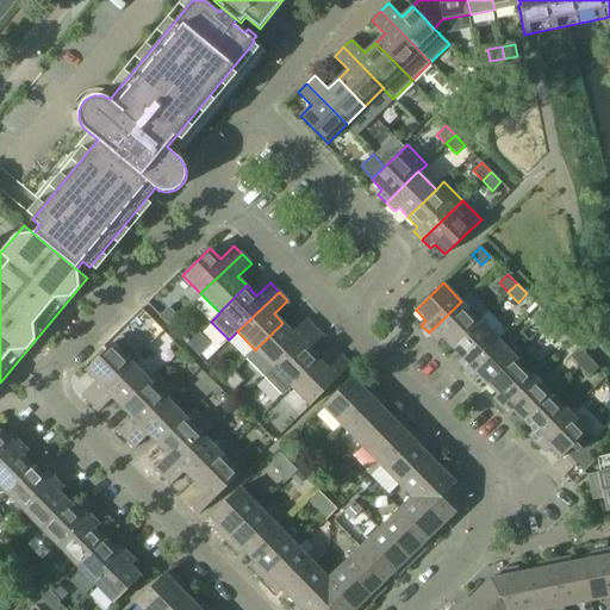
[(461,302),(429,332),(439,342),(442,337),(452,347),(489,311),(471,293),(461,302)]
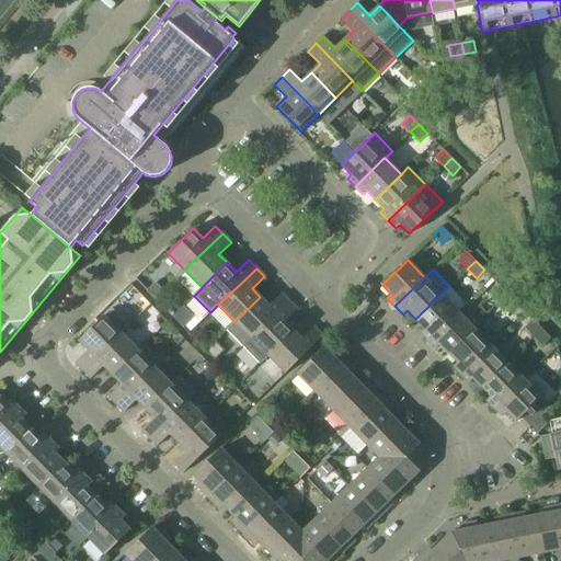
[(147,290),(156,300),(164,292),(156,283),(147,290)]
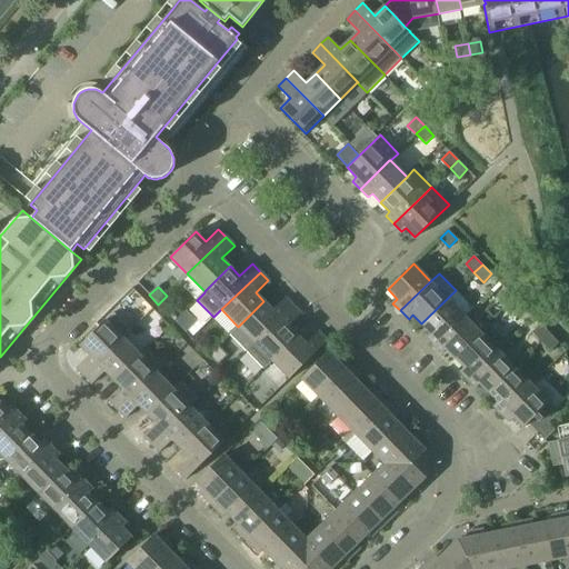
[(433,345),(463,316),(472,307),(456,290),(421,323),(430,333),(427,337),(433,345)]
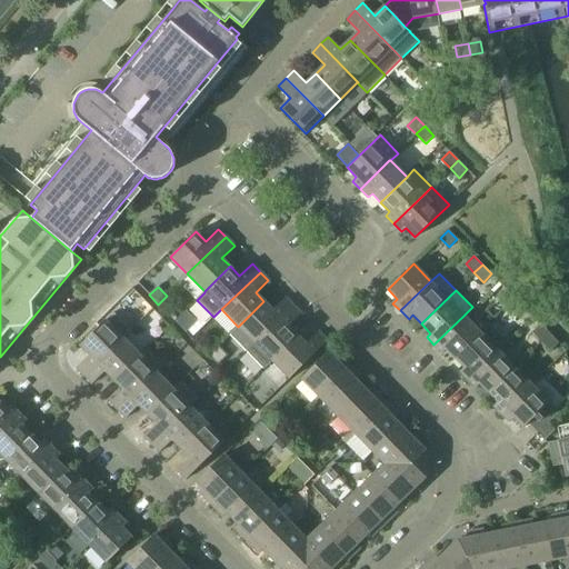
[(499,298),(507,307),(516,299),(507,290),(499,298)]
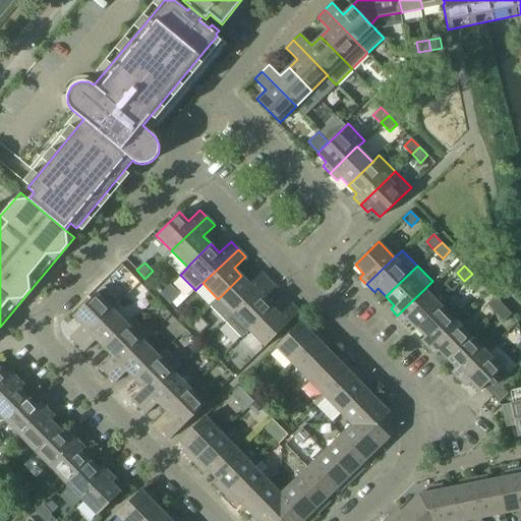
[(249,284),(241,276),(223,294),(218,299),(233,314),(253,294),(268,280),(262,273),(249,284)]
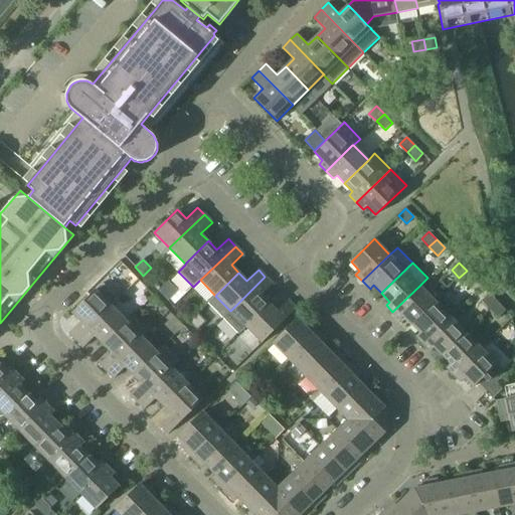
[(467,271),(459,278),(468,287),(475,279),(467,271)]
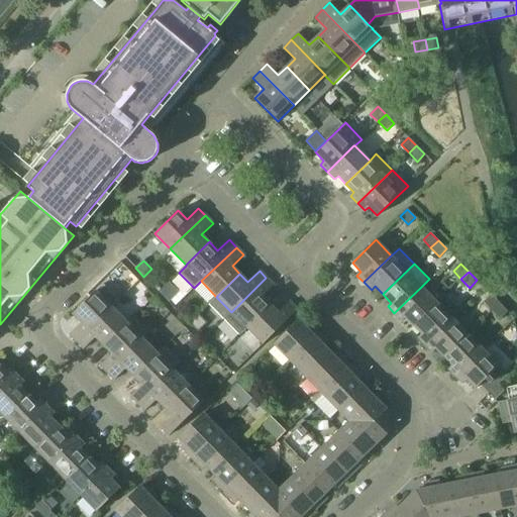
[(274,286),(266,278),(251,292),(231,312),(224,319),(239,334),(246,327),(270,305),(263,297),(274,286)]
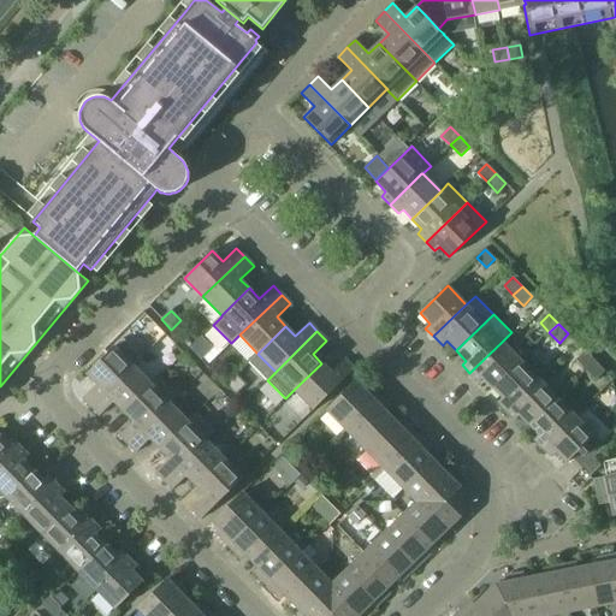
[(484,378),(492,388),(520,360),(502,342),(469,373),(479,383),(484,378)]
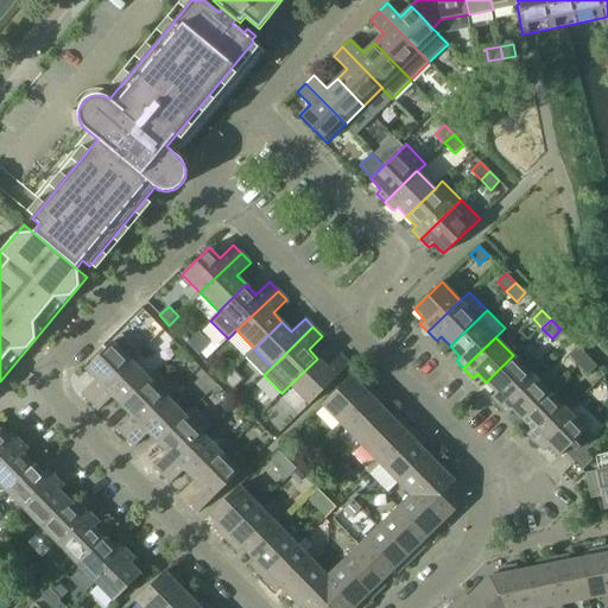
[(131,360),(113,342),(86,369),(95,379),(82,392),(90,401),(131,360)]
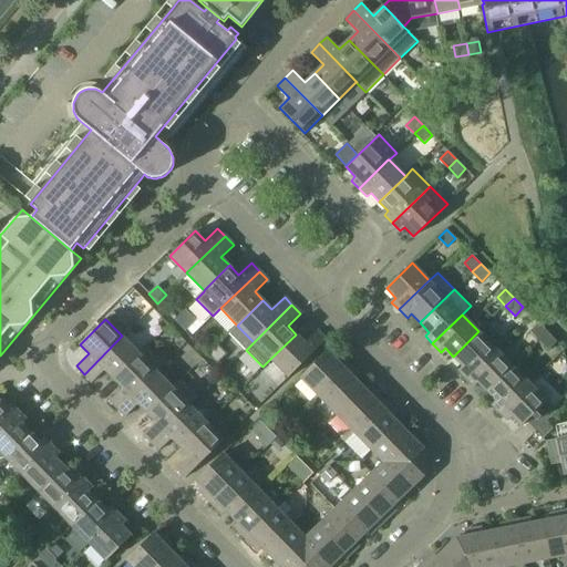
[(487,323),(478,331),(453,357),(462,367),(459,370),(465,378),(495,349),(504,341),(487,323)]
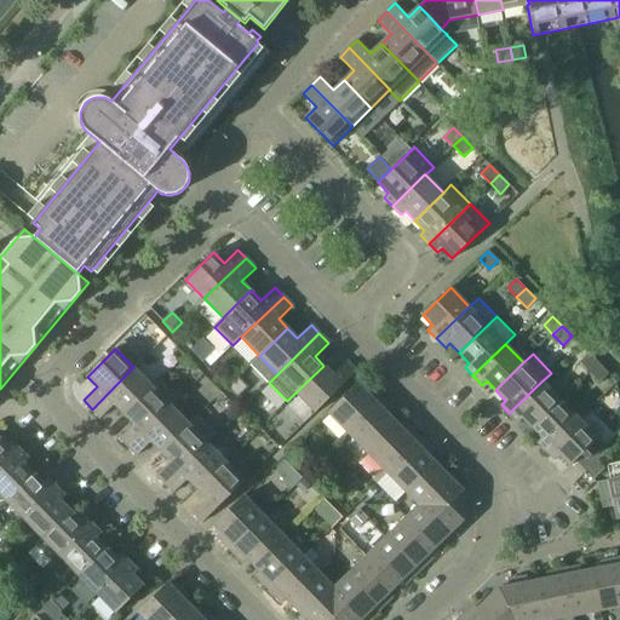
[(580,362),(589,372),(598,362),(589,354),(580,362)]
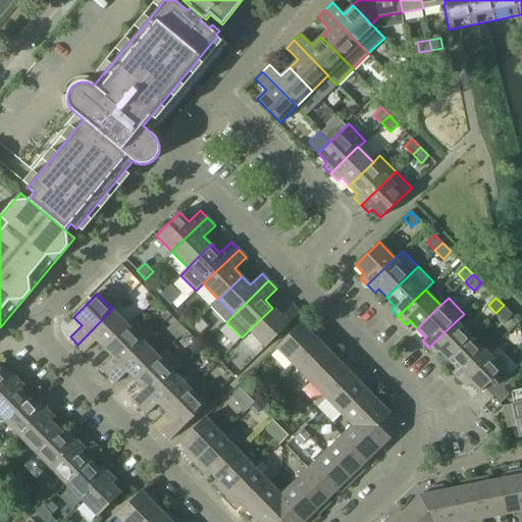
[(281,316),(272,308),(249,330),(265,348),(301,313),(293,305),(281,316)]
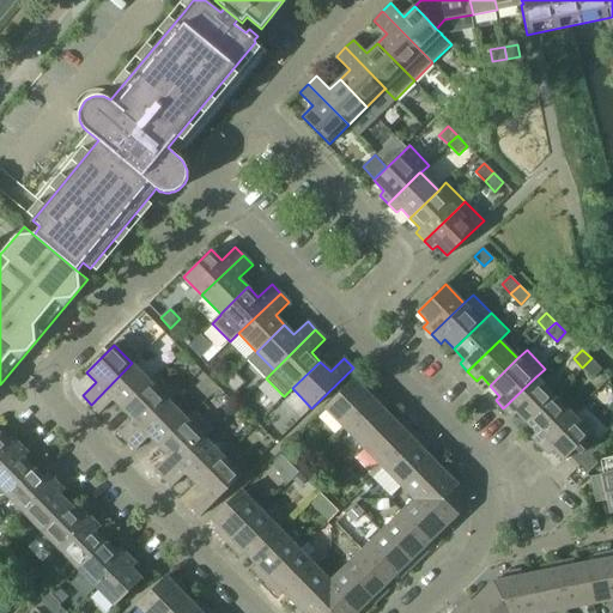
[(601,369),(592,358),(582,368),(593,377),(601,369)]
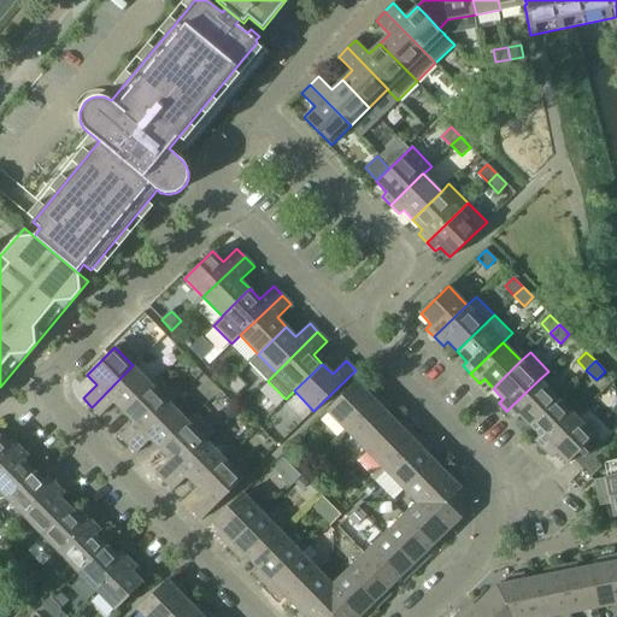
[(123,412),(152,385),(133,365),(92,407),(100,416),(115,403),(123,412)]
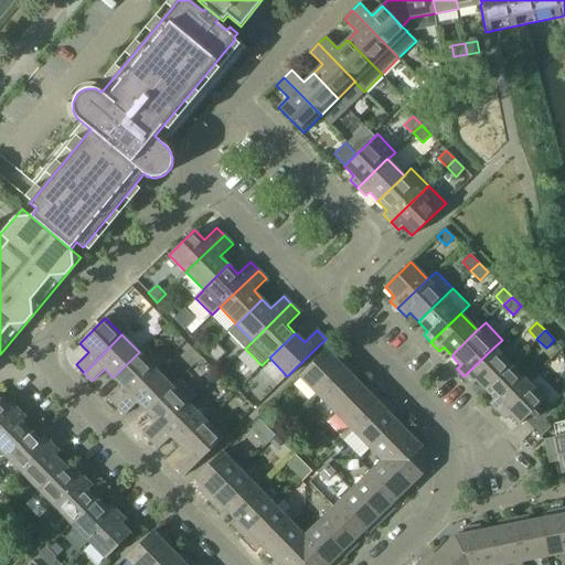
[(147,344),(139,353),(139,352),(113,377),(123,386),(109,398),(117,406),(155,369),(157,371),(163,362),(147,344)]
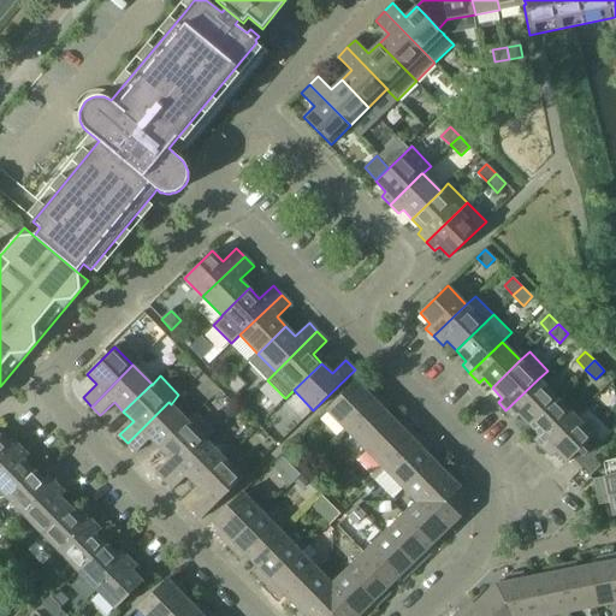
[(556,397),(538,379),(505,410),(515,420),(520,415),(528,425),(556,397)]
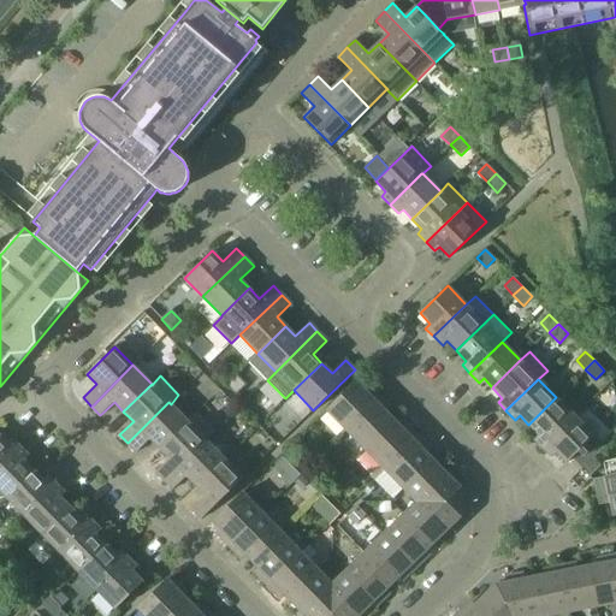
[(326,410),(347,431),(384,395),(377,388),(369,395),(356,381),(326,410)]
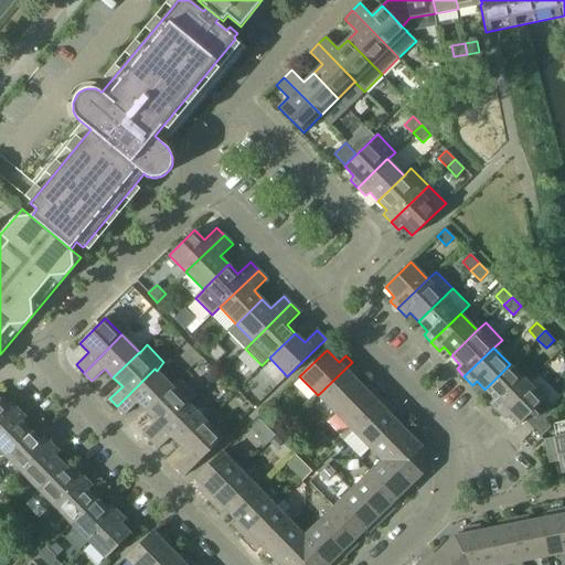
[(206,362),(202,358),(196,363),(201,368),(206,362)]
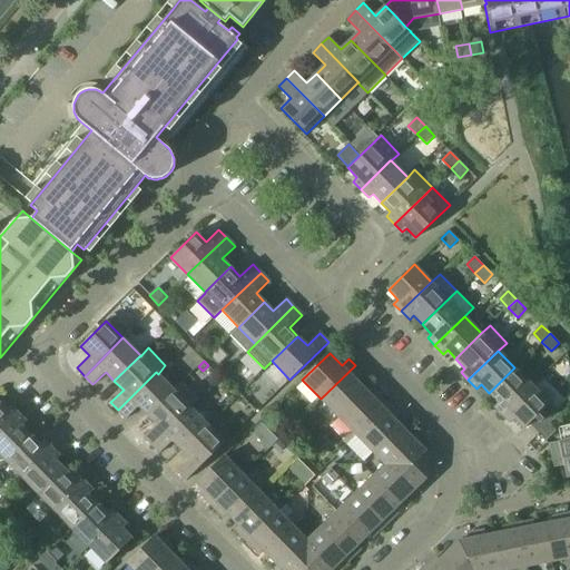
[(355,365),(321,399),(338,416),(365,390),(354,379),(362,372),(355,365)]
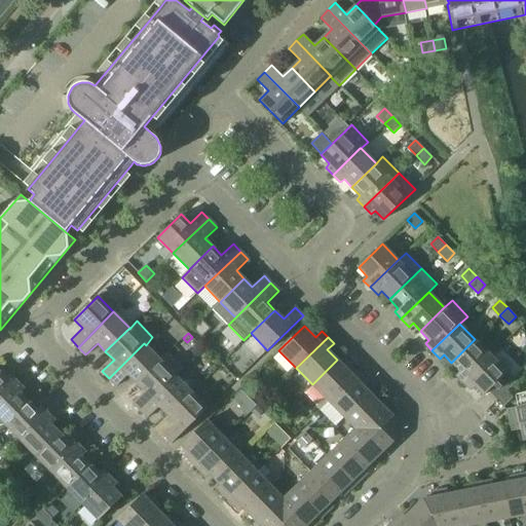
[(463,382),(491,355),(475,339),(451,363),(460,371),(456,375),(463,382)]
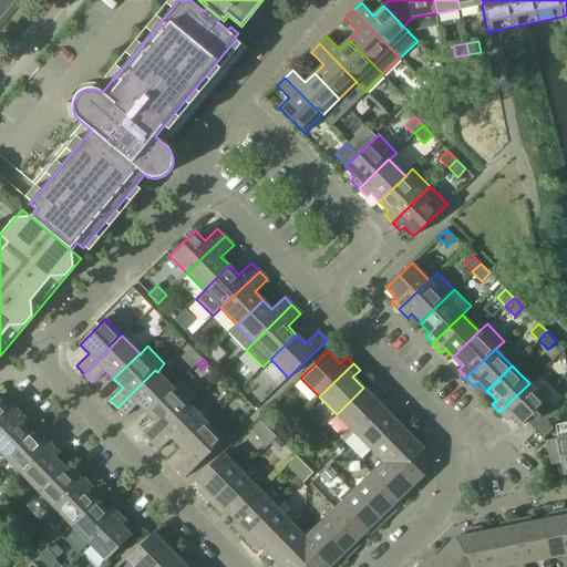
[(174,389),(157,372),(155,370),(117,408),(126,416),(138,404),(147,414),(174,389)]
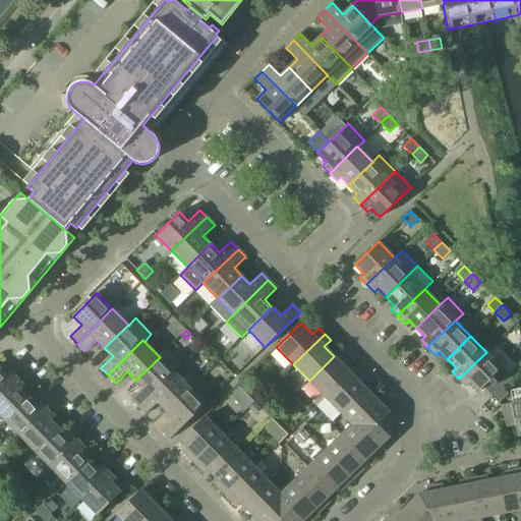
[(132,399),(139,407),(174,372),(182,365),(167,350),(160,357),(135,381),(143,388),(132,399)]
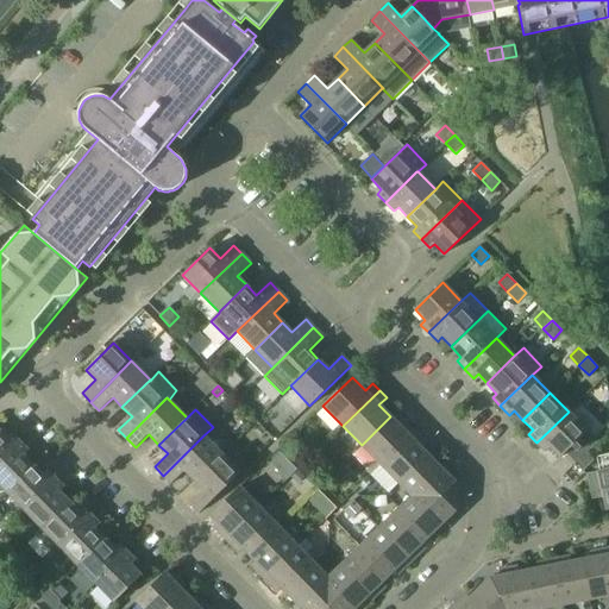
[(598,441),(569,412),(537,443),(545,452),(550,447),(559,458),(565,453),(576,463),(586,453),(598,441)]
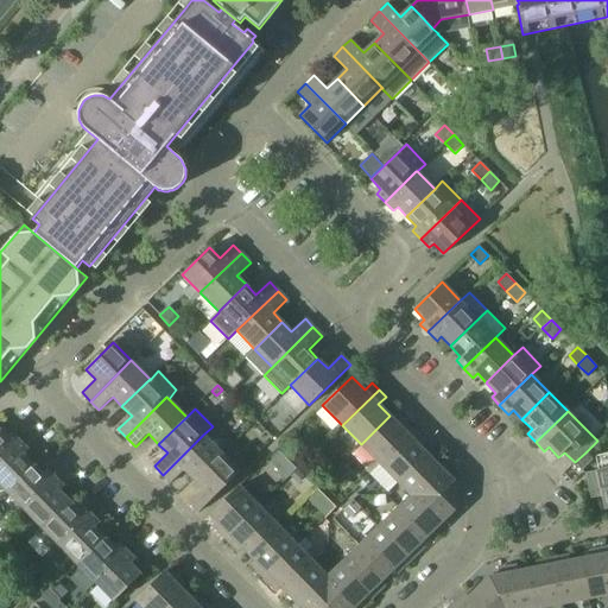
[(361,444),(380,464),(417,428),(410,420),(401,428),(390,416),(361,444)]
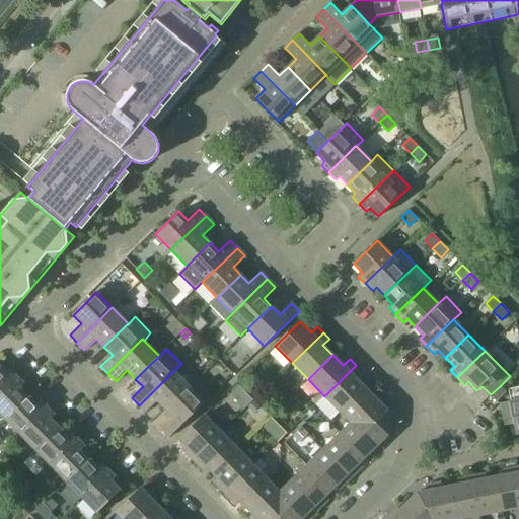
[(356,365),(324,396),(340,413),(365,388),(355,377),(362,371),(356,365)]
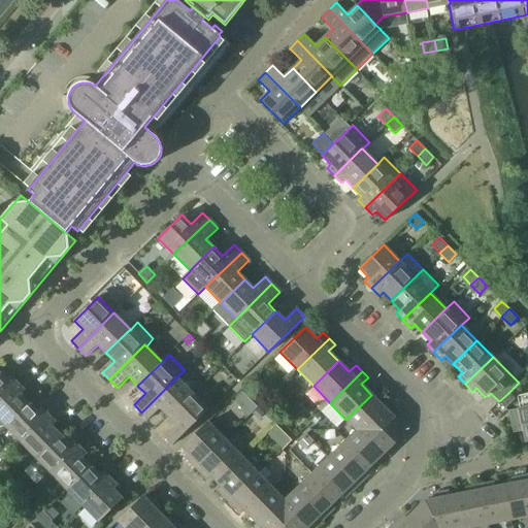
[(0,399),(18,383),(9,375),(6,380),(0,372),(0,399)]
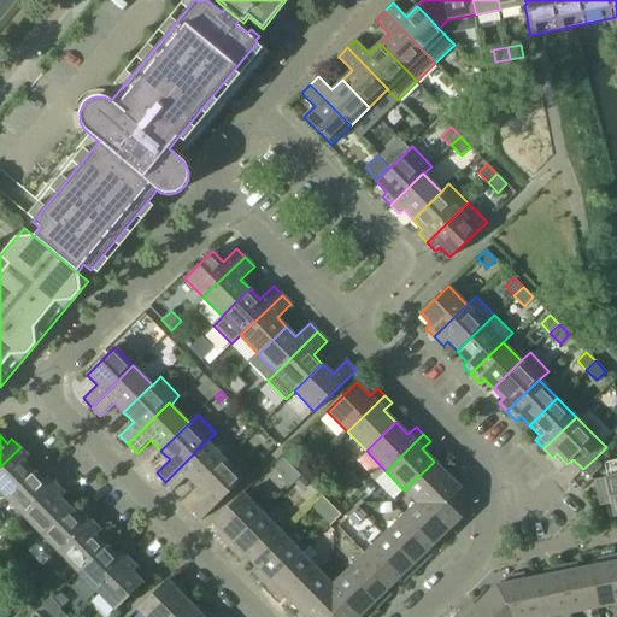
[(197,487),(224,459),(206,441),(165,482),(174,491),(187,477),(197,487)]
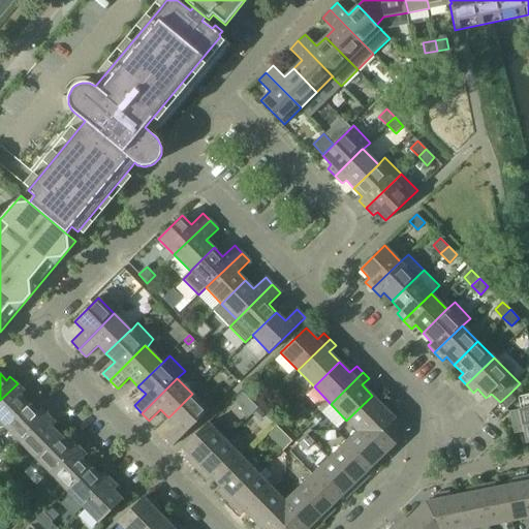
[(0,400),(0,422),(5,427),(29,403),(21,395),(25,392),(18,383),(0,400)]
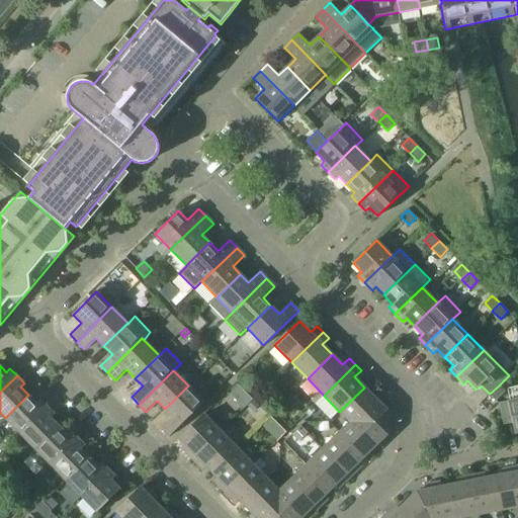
[(204,402),(188,385),(165,409),(173,417),(162,428),(169,436),(204,402)]
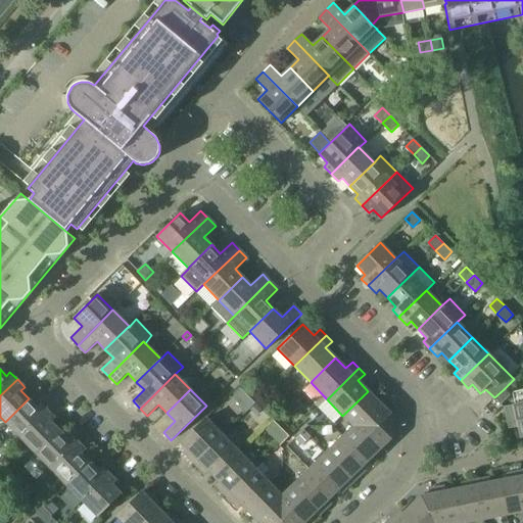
[(504,389),(494,397),(501,405),(510,395),(504,389)]
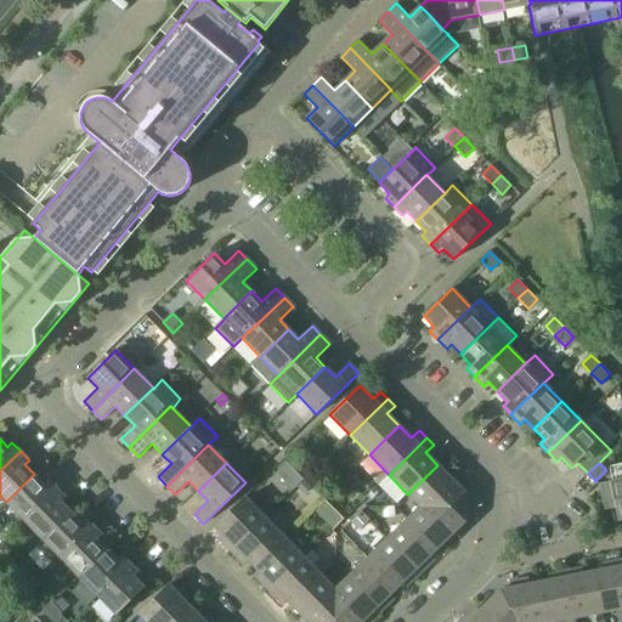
[(407,520),(436,550),(465,521),(465,493),(437,465),(407,495),(420,507),(407,520)]
